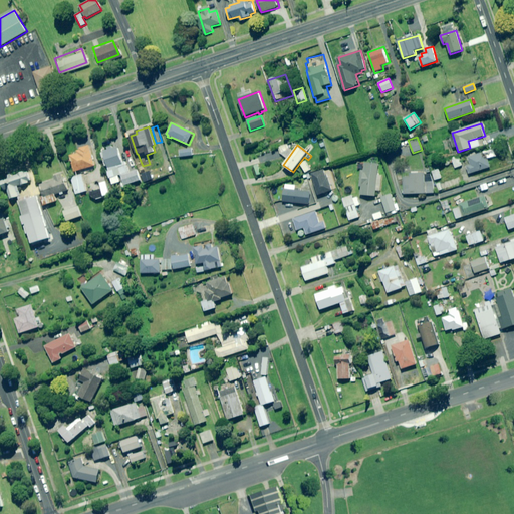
[(89,146),(76,150),(77,152),(69,155),(75,172),(95,166),(89,146)]
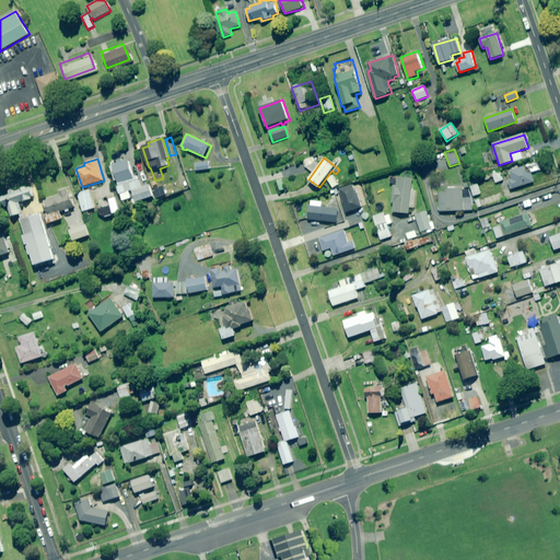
[(132,198),(133,205),(137,203),(137,201),(153,197),(151,186),(141,188),(138,177),(133,178),(128,160),(111,165),(118,195),(120,194),(123,201),(132,198)]
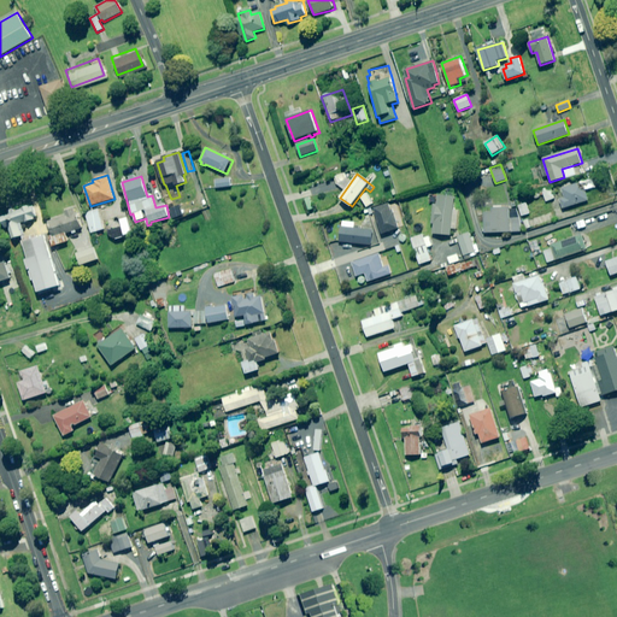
[(230,187),(230,178),(216,180),(217,188),(230,187)]
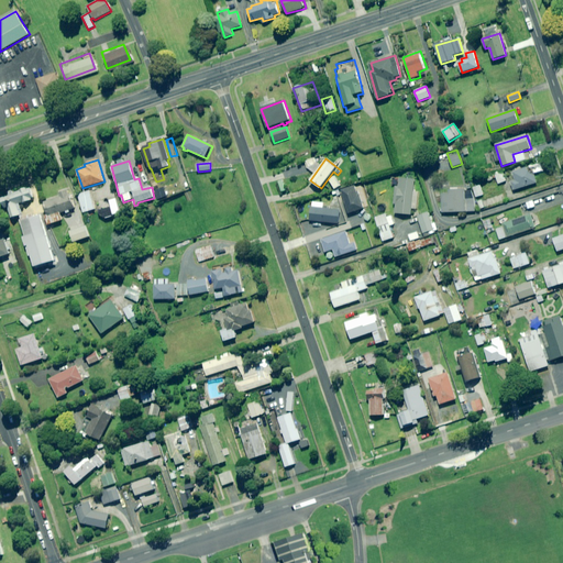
[(543,173),(540,163),(512,173),(515,180),(510,181),(514,191),(538,183),(534,176),(543,173)]
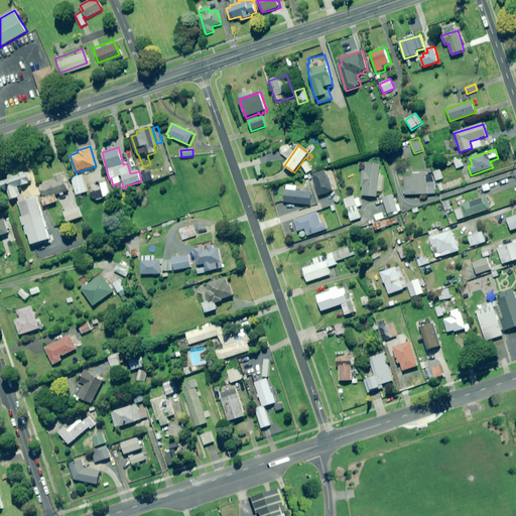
[(464,166),(461,156),(454,159),(457,168),(464,166)]
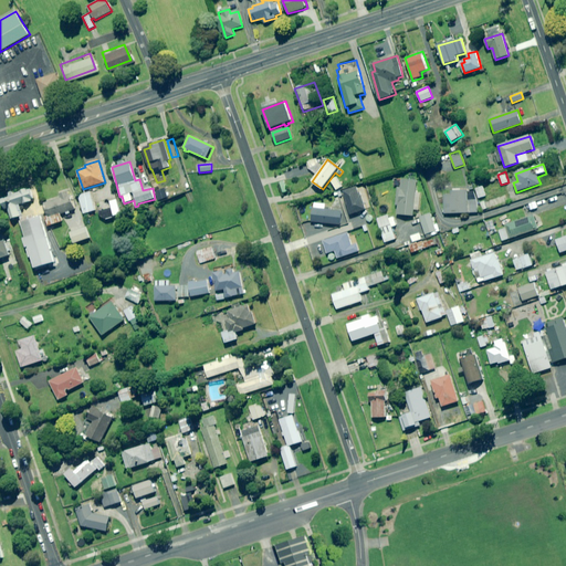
[(342,186),(337,178),(331,181),(336,190),(342,186)]
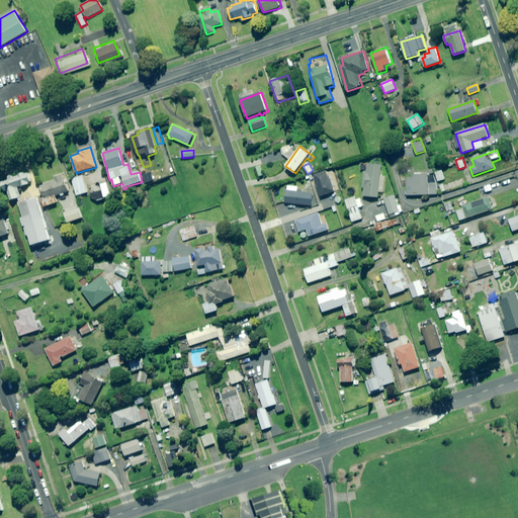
[(383,175),(378,175),(379,164),(365,163),(363,196),(377,197),(377,192),(382,192),(383,175)]
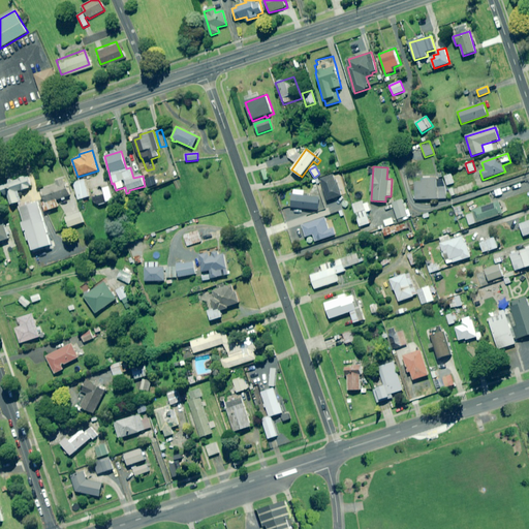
[(332,174),(319,178),(327,199),(341,195),(336,181),(335,181),(332,174)]
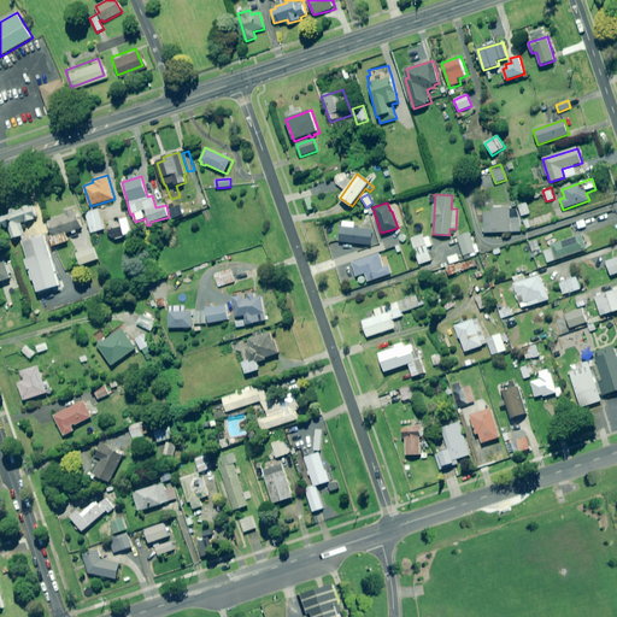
[(530,213),(527,204),(518,206),(522,216),(530,213)]
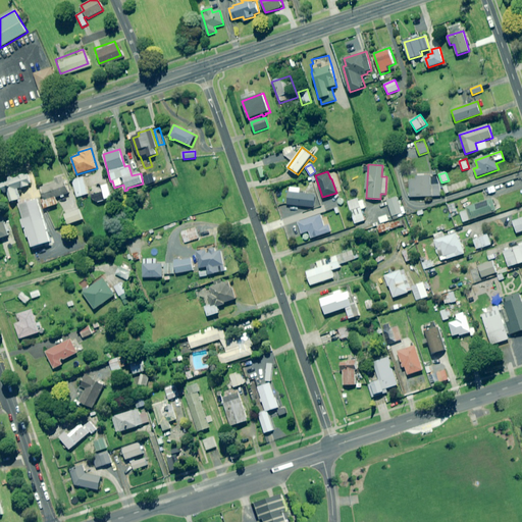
[(35,175),(7,185),(13,202),(41,192),(35,175)]
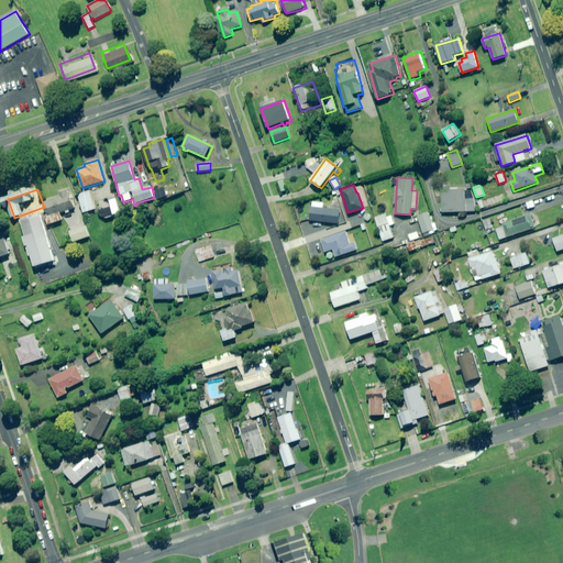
[(465,199),(464,189),(449,190),(449,194),(441,194),(442,212),(475,211),(475,199),(465,199)]
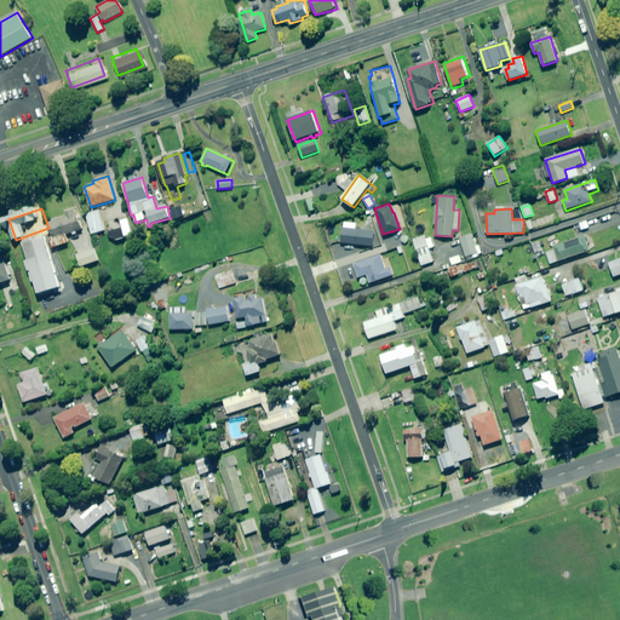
[(49,222),(53,237),(50,239),(52,248),(69,242),(67,235),(81,230),(75,210),(63,213),(64,217),(49,222)]
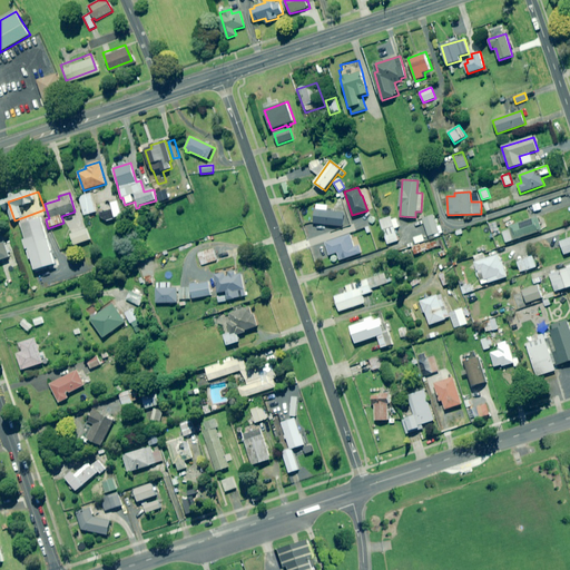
[(91,193),(79,196),(85,215),(96,212),(91,193)]
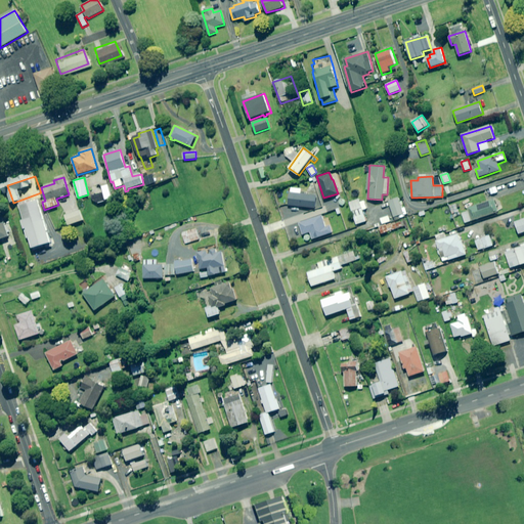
[(91,197),(92,201),(98,204),(106,203),(105,200),(112,199),(108,185),(102,186),(103,192),(91,197)]
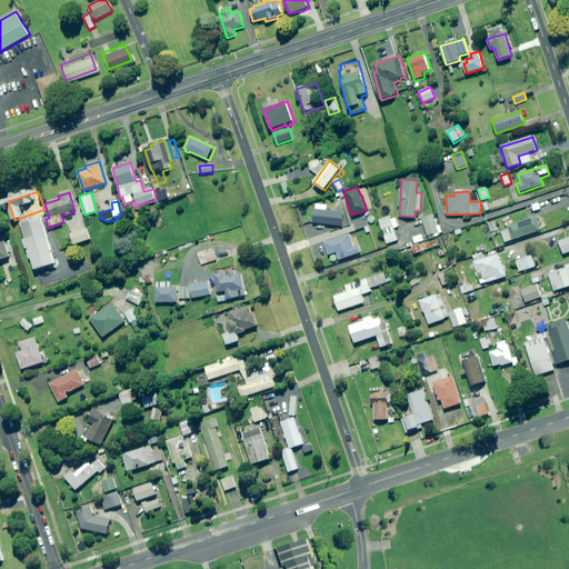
[(327,206),(309,203),(307,222),(341,226),(343,212),(326,211),(327,206)]
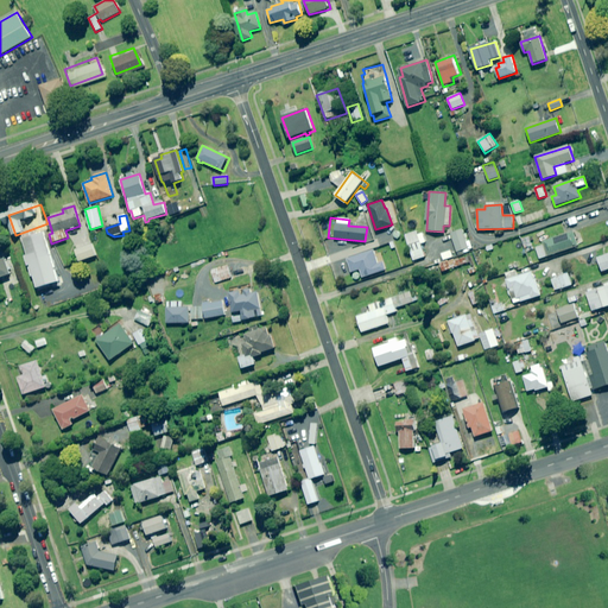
[(469,252),(462,229),(450,233),(457,255),(469,252)]
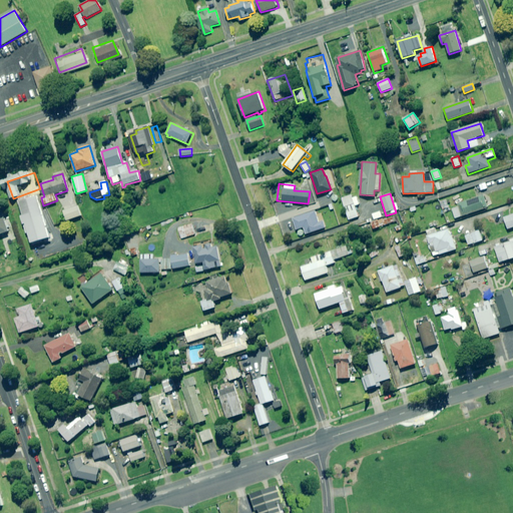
[(50,237),(37,195),(17,200),(29,243),(50,237)]
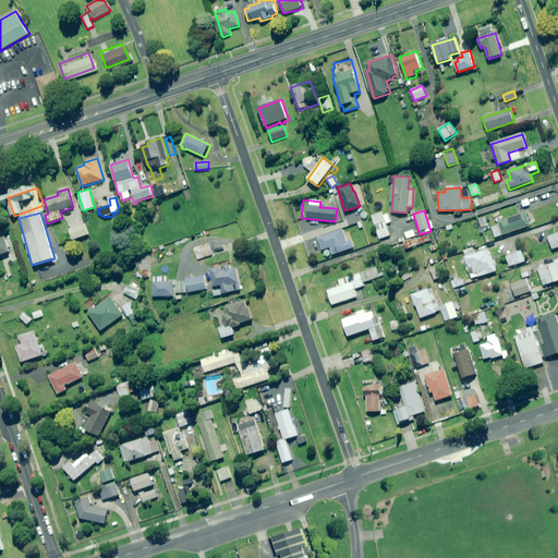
[(390,235),(383,213),(372,216),(379,239),(390,235)]
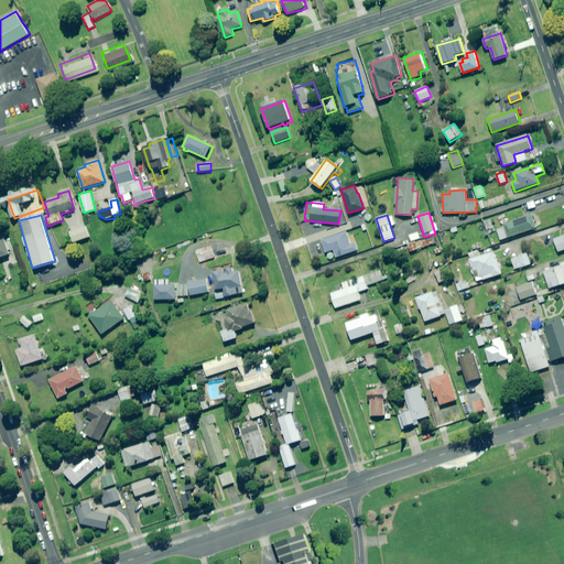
[(535,228),(531,216),(503,225),(505,227),(497,230),(500,240),(535,228)]
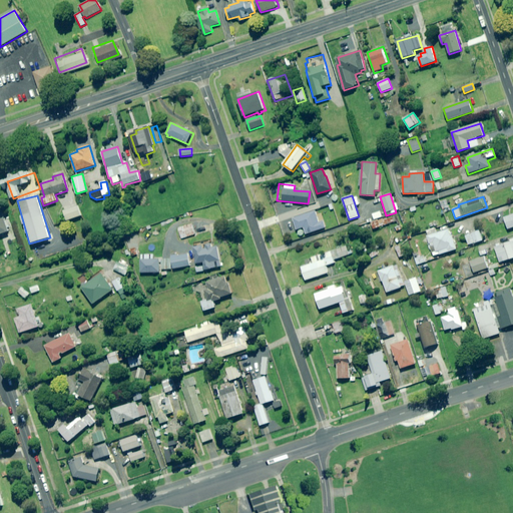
[(78,204),(63,210),(67,221),(82,215),(78,204)]
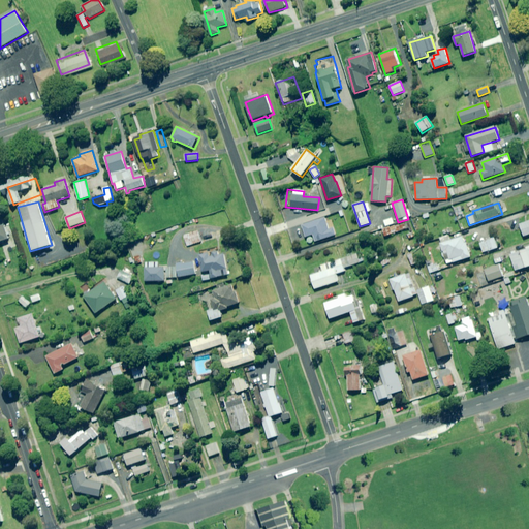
[(324,218),(301,225),(304,237),(312,234),(315,242),(334,236),(332,227),(328,229),(324,218)]
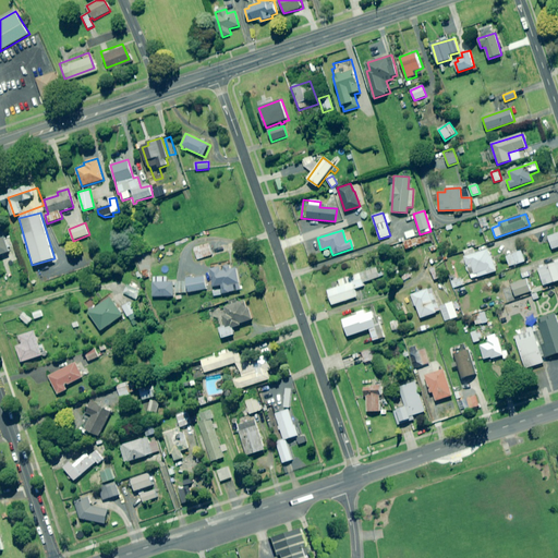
[(0,255),(9,252),(2,232),(0,233),(0,255)]
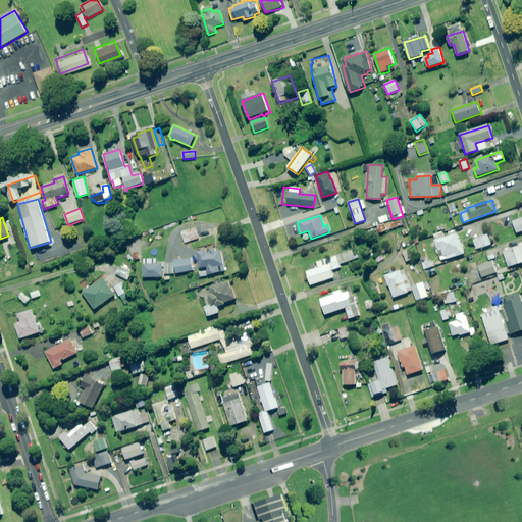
[(521,231),(521,217),(513,221),(517,233),(521,231)]
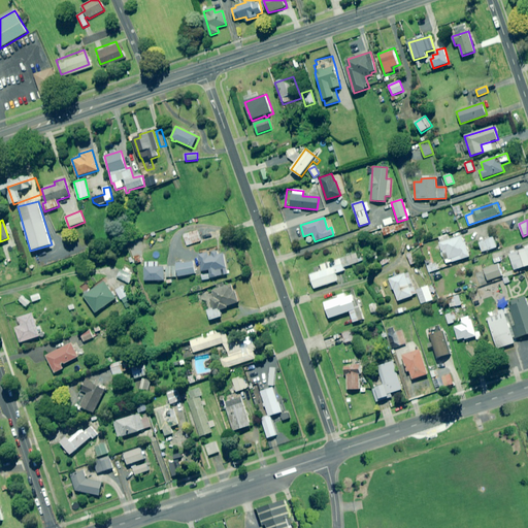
[(405,221),(381,228),(384,236),(407,228),(405,221)]
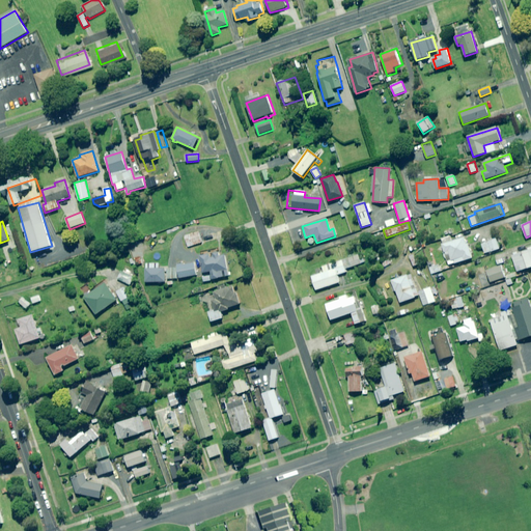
[(202,243),(199,231),(185,236),(188,247),(202,243)]
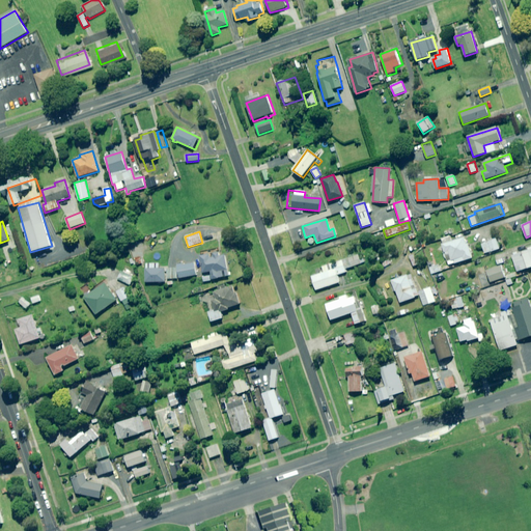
[(473,258),(466,238),(443,245),(446,255),(450,254),(454,264),(473,258)]
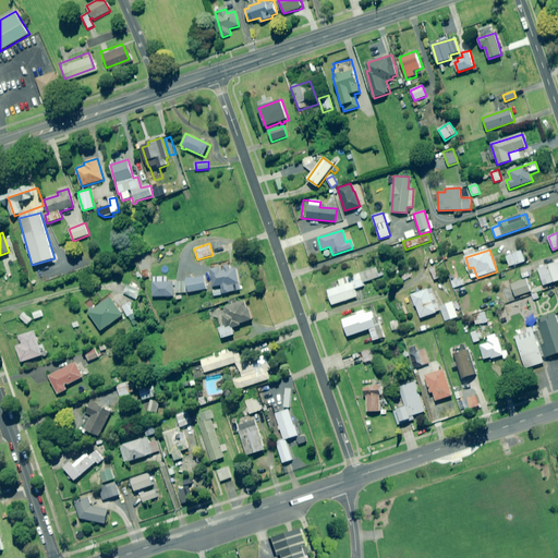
[(526,261),(522,251),(506,256),(510,267),(526,261)]
